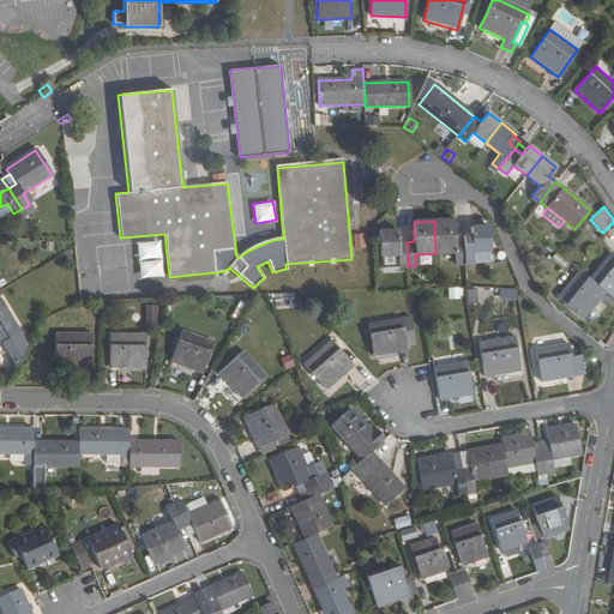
[(464,264),(463,240),(455,241),(453,221),(444,221),(434,221),(435,253),(455,253),(455,265),(464,264)]
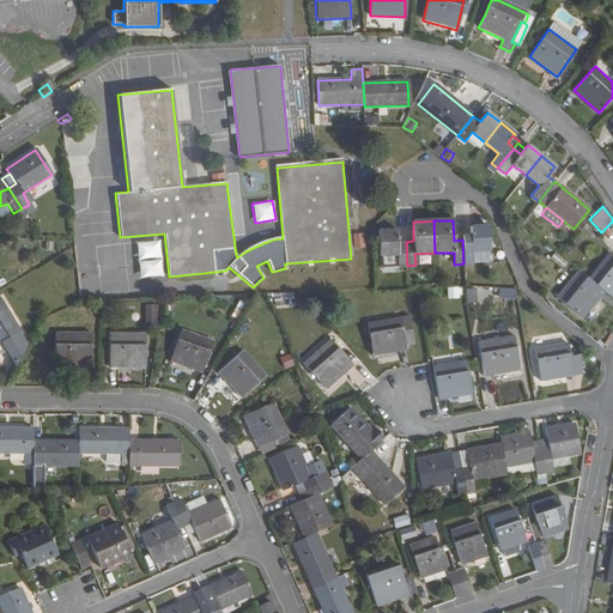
[(489,252),(487,228),(479,228),(469,228),(471,240),(462,240),(463,263),(471,263),(471,252),(489,252)]
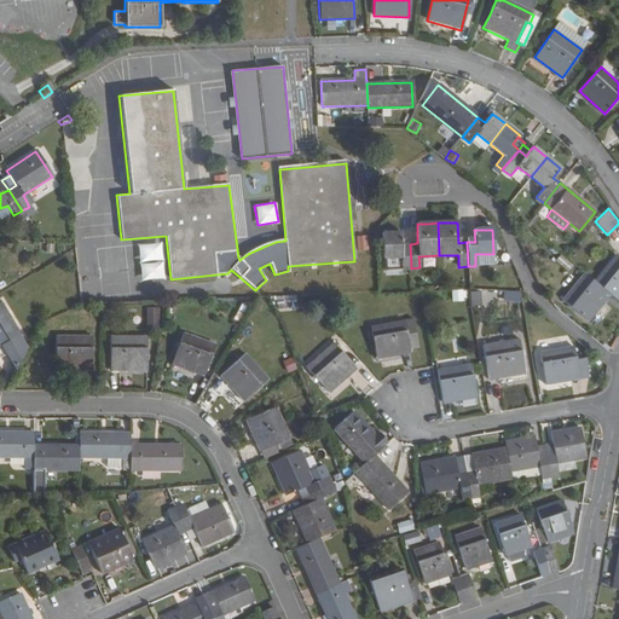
[(411,268),(410,244),(401,244),(400,232),(393,232),(382,233),(383,256),(401,256),(401,268),(411,268)]
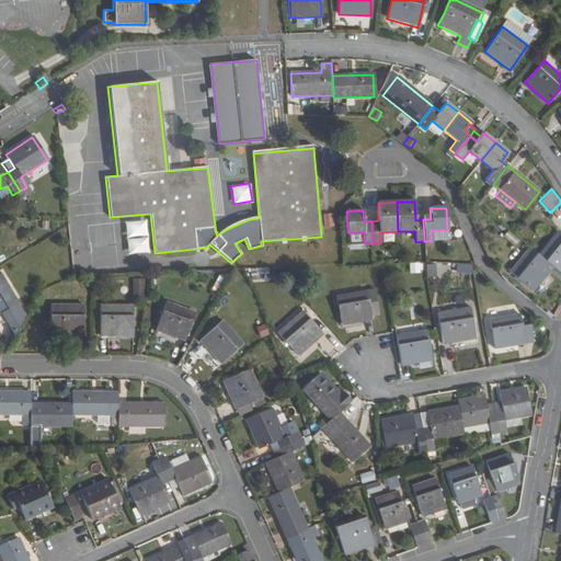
[(324,227),(332,226),(331,213),(323,213),(324,227)]
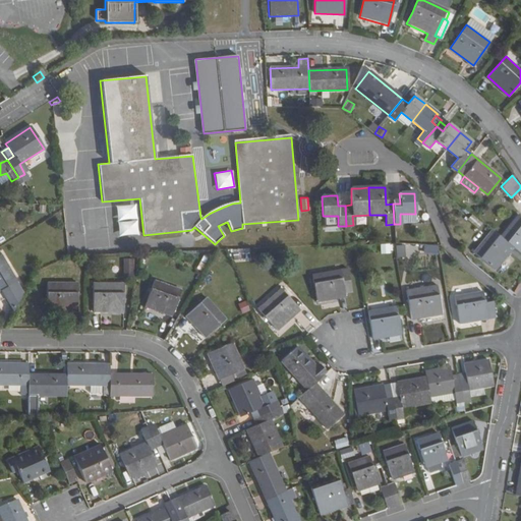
[(117,206),(117,235),(137,234),(136,205),(117,206)]
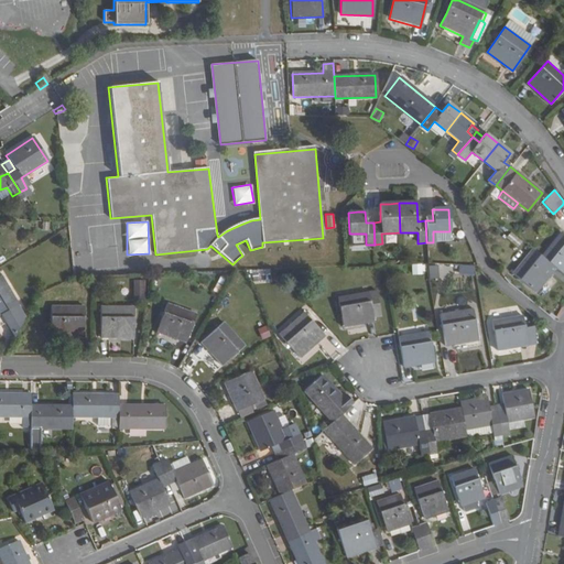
[(563,273),(563,235),(561,232),(541,256),(555,267),(563,273)]
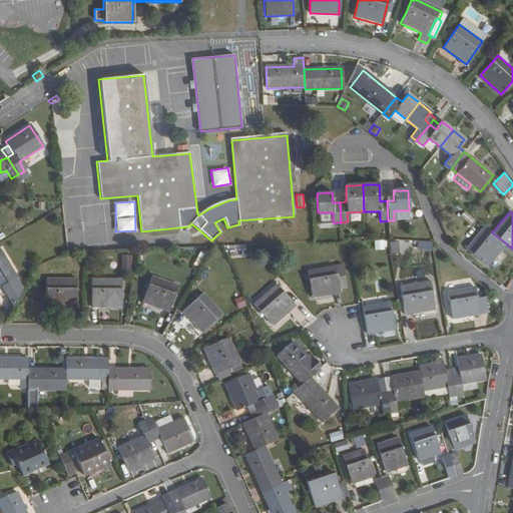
[(487,265),(505,242),(492,232),(484,225),(466,247),(487,265)]
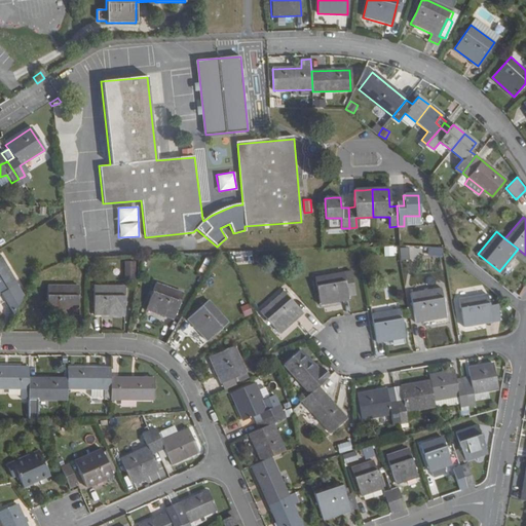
[(396,255),(396,247),(383,247),(384,256),(396,255)]
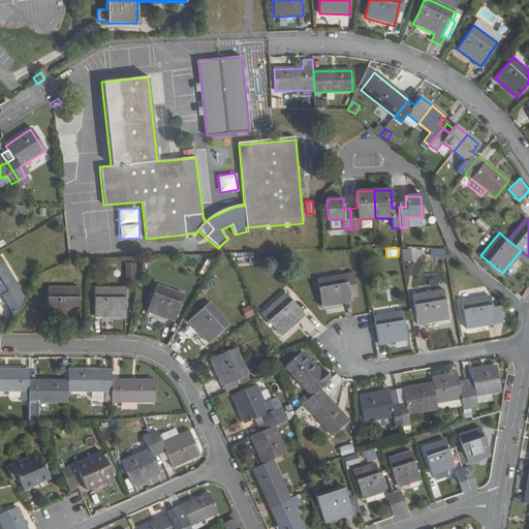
[(409,249),(401,250),(403,261),(411,259),(409,249)]
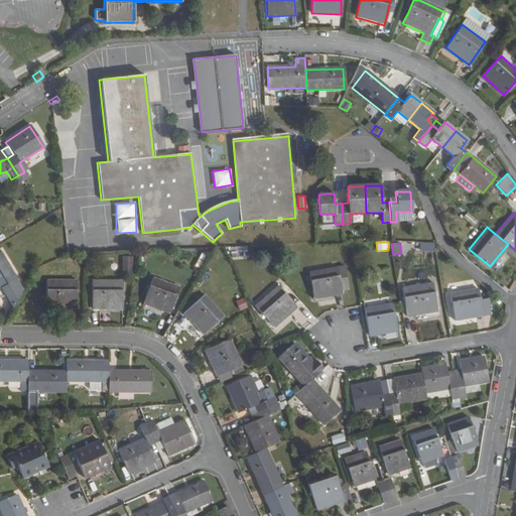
[(20,291),(0,256),(0,289),(1,289),(5,296),(11,308),(20,291)]
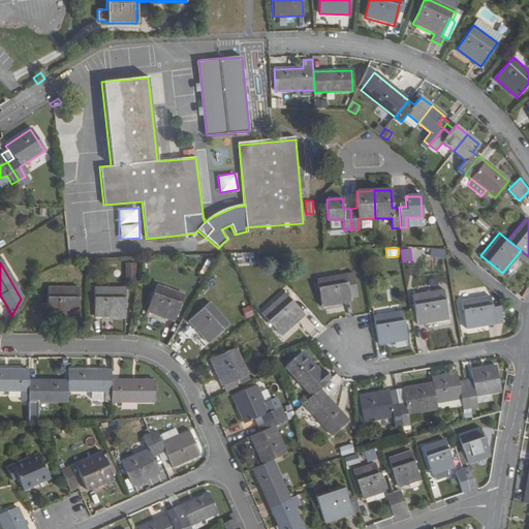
[(126,265),(126,280),(134,279),(134,265),(126,265)]
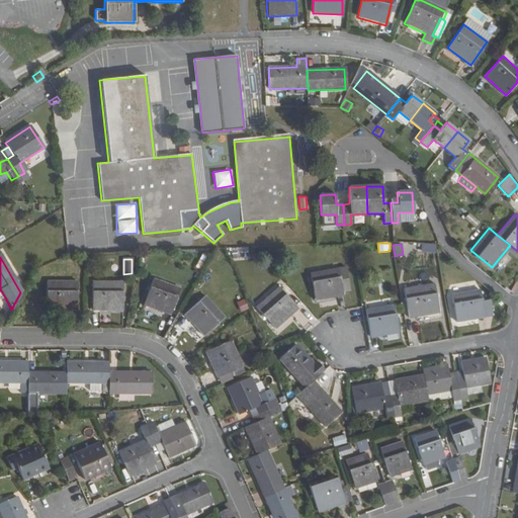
[(310,274),(314,300),(343,296),(342,292),(349,290),(345,268),(310,274)]
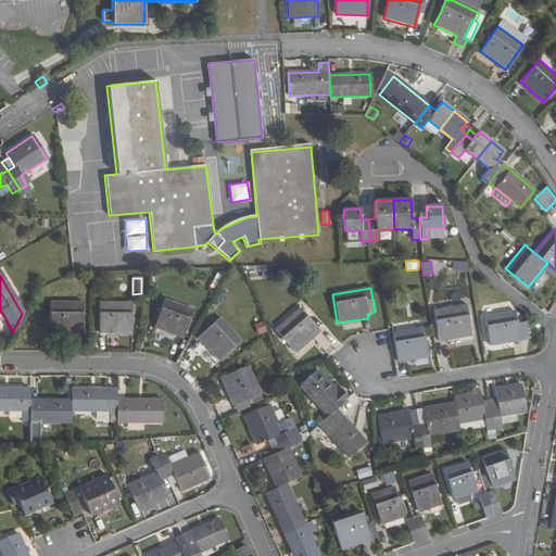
[(164,301),(154,328),(184,339),(192,311),(164,301)]
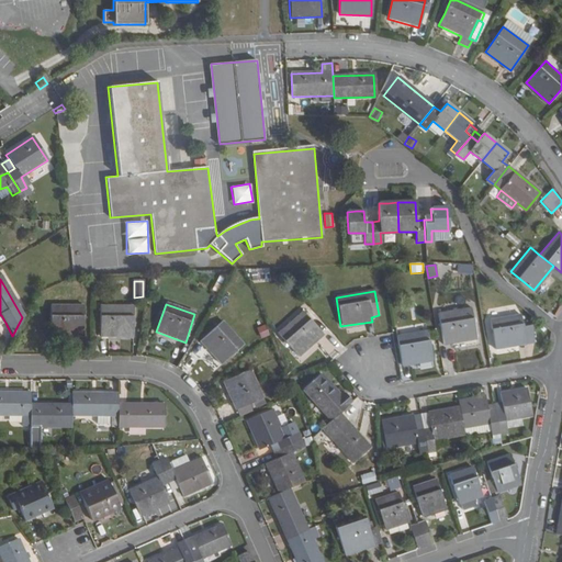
[(100,307),(100,337),(133,337),(134,306),(100,307)]
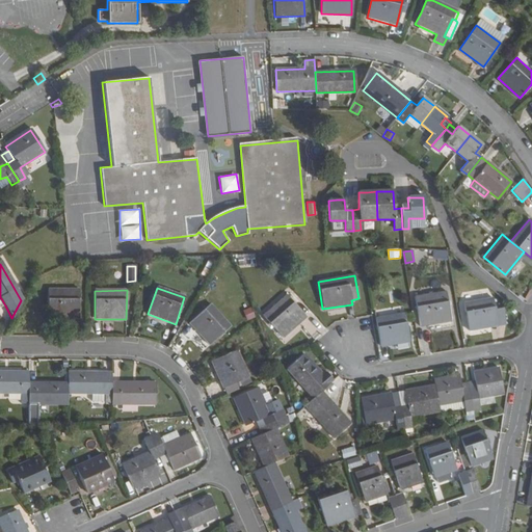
[(48,291),(48,319),(79,320),(79,291),(48,291)]
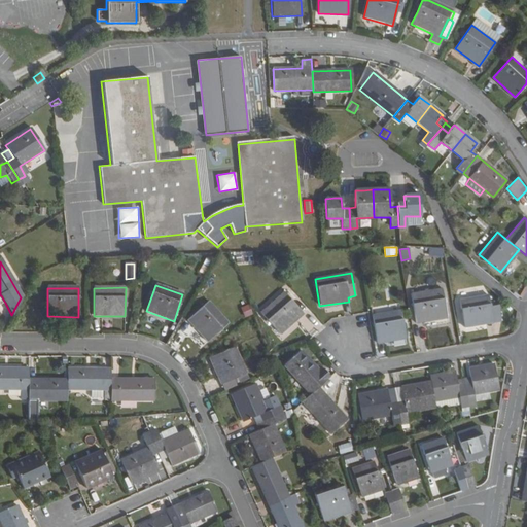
[(412,294),(417,323),(447,318),(442,289),(412,294)]
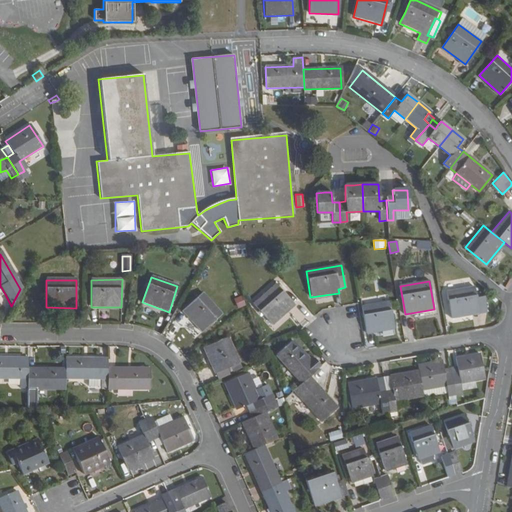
[(253,304),(272,325),(294,305),(276,284),(253,304)]
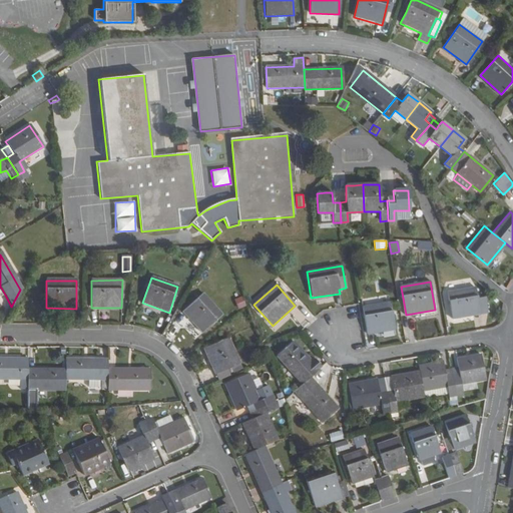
[(447,293),(452,319),(486,313),(483,297),(476,298),(474,288),(447,293)]
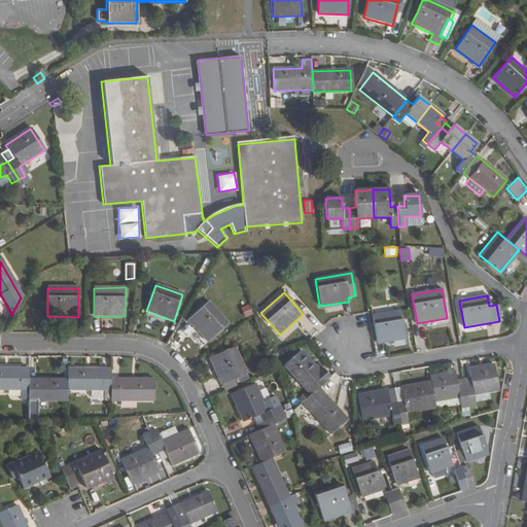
[(199,304),(183,326),(207,343),(222,320),(199,304)]
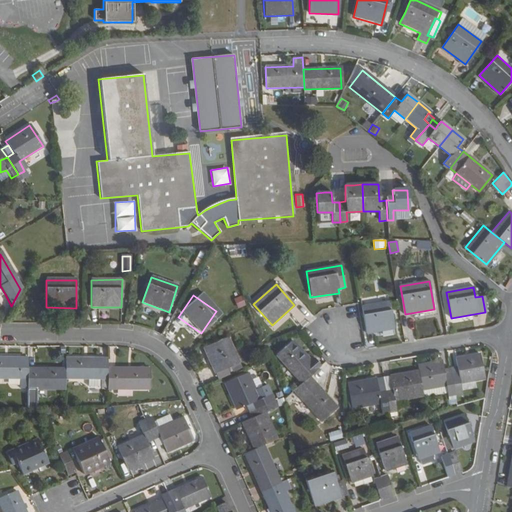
[(361,306),(365,333),(394,328),(389,301),(361,306)]
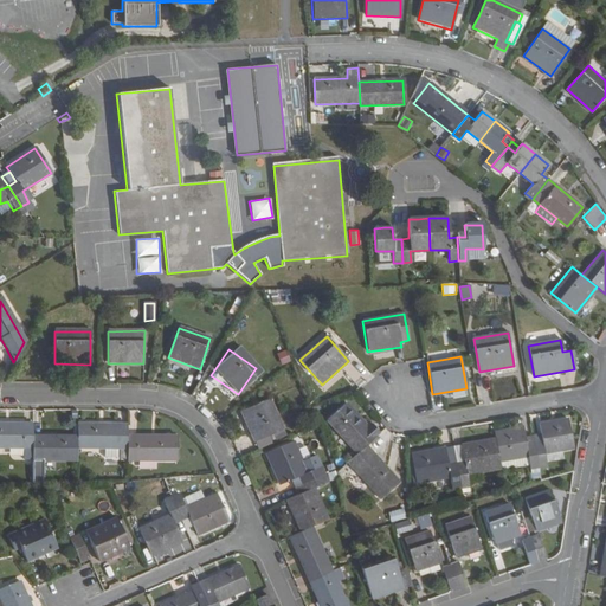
[(444,394),(431,395),(433,411),(446,408),(444,394)]
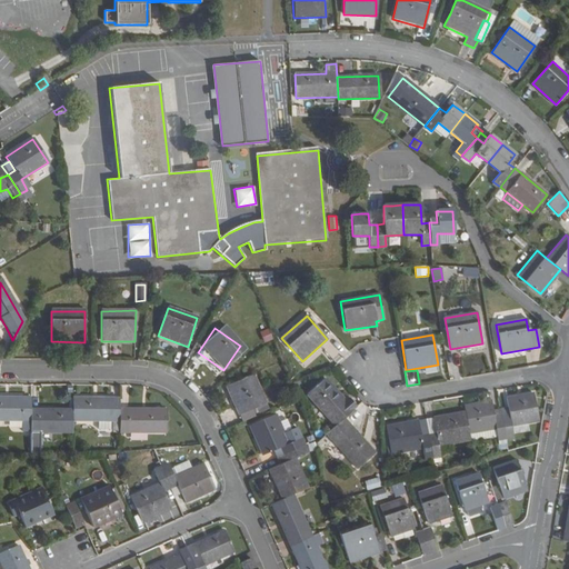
[(256,409),(258,413),(268,409),(253,375),(226,387),(238,416),(256,409)]
